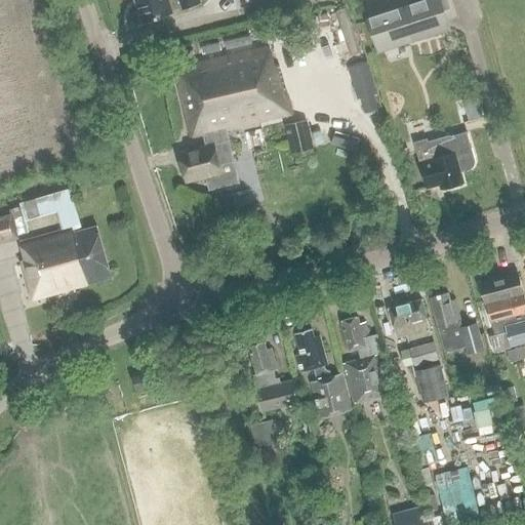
[(136,0),(145,23),(173,12),(174,13),(201,4),(199,0),(136,0)]
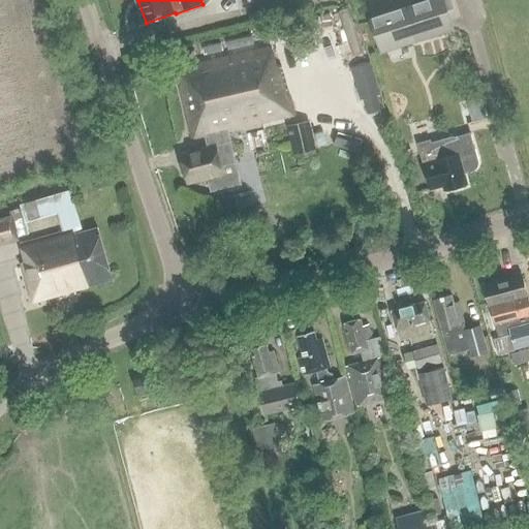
[(434,0),(372,21),(383,54),(456,31),(449,11),(456,9),(452,0),(434,0)]
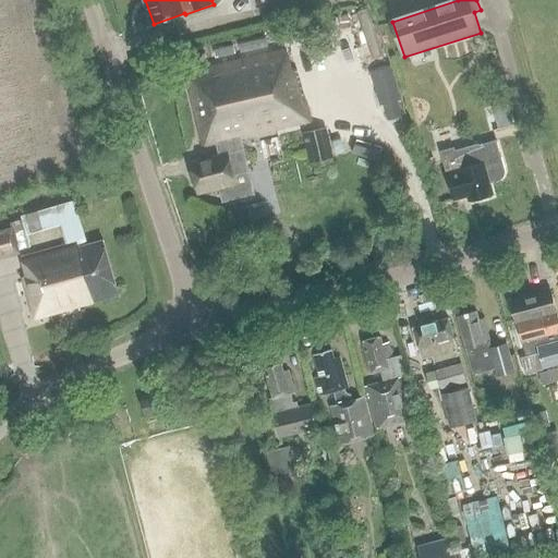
[(269,41),(289,37),(288,32),(268,36),(269,41)]
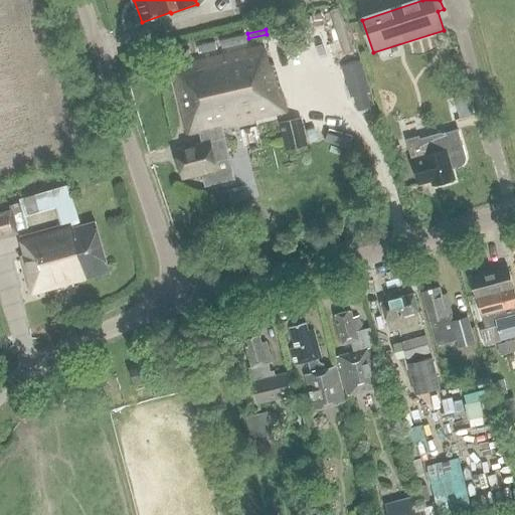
[(204,143),(194,145),(194,146),(178,151),(184,176),(203,171),(207,185),(236,177),(222,126),(286,110),(274,61),(269,62),(264,44),(171,66),(188,133),(200,130),(204,143)]
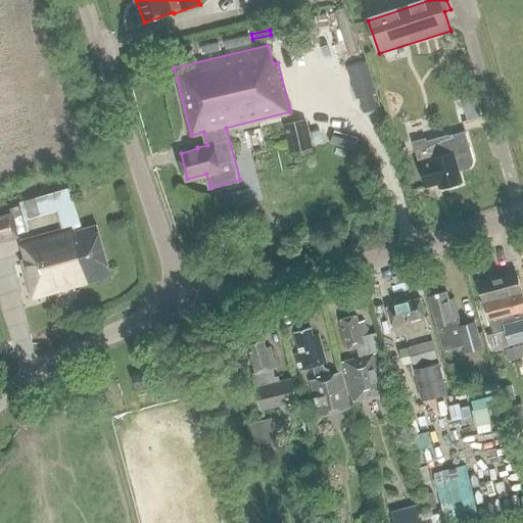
[(364,113),(377,109),(372,94),(375,93),(366,61),(345,67),(355,99),(359,98),(364,113)]
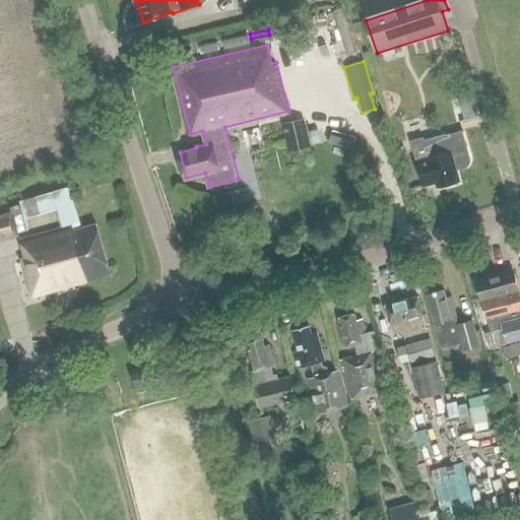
[(287,150),(291,149),(307,146),(301,118),(281,122),(281,123),(273,125),(275,135),(283,134),(287,150)]
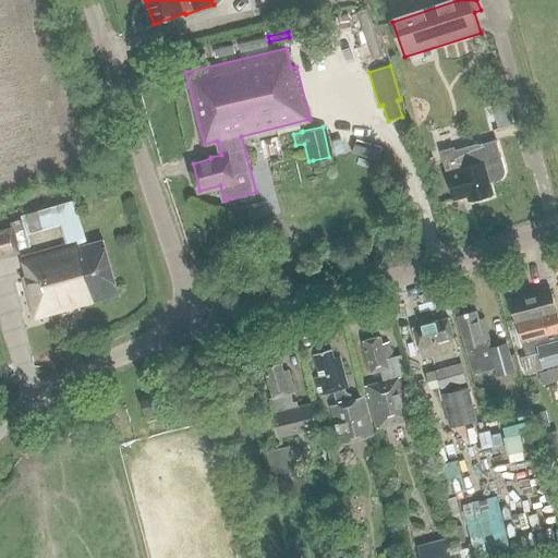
[(506,171),(506,170),(502,160),(498,142),(481,146),(481,145),(457,152),(457,153),(445,156),(444,152),(443,152),(448,173),(447,173),(453,201),(468,197),(470,203),(494,196),(490,184),(499,182),(501,181),(502,180),(504,178),(505,177),(505,176),(506,174),(506,173),(506,171)]
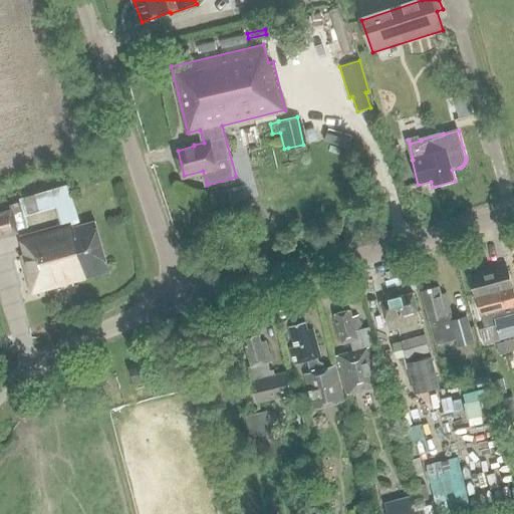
[(396,156),(402,154),(400,146),(394,147),(396,156)]
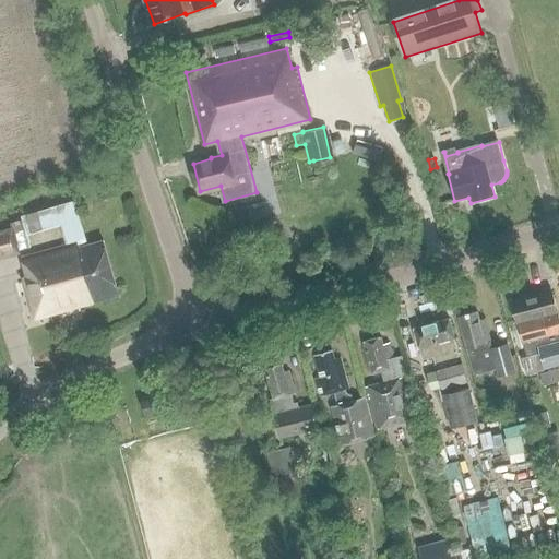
[(12,230),(0,233),(0,258),(19,253),(12,230)]
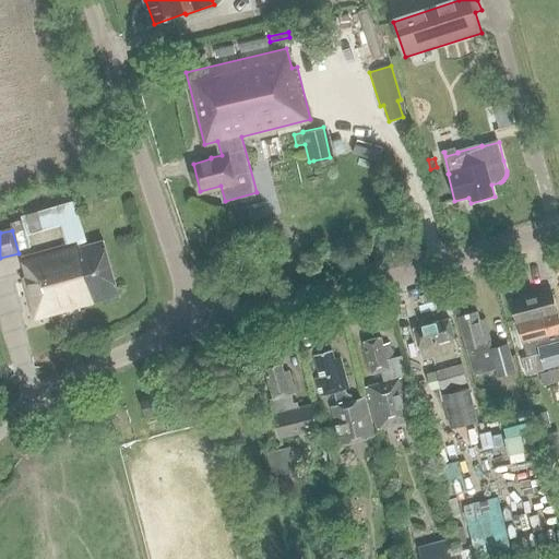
[(21,259),(26,277),(22,278),(34,321),(51,316),(49,310),(84,300),(85,305),(118,296),(103,241),(80,248),(79,242),(21,259)]
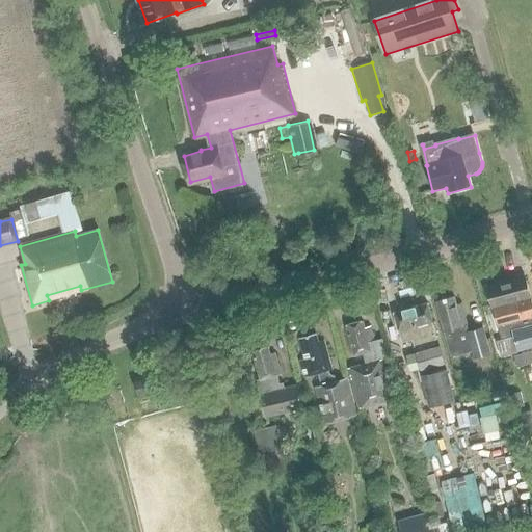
[(531,307),(525,277),(487,287),(499,335),(501,334),(503,341),(514,338),(517,351),(531,347),(531,323),(530,316),(531,315),(531,307)]
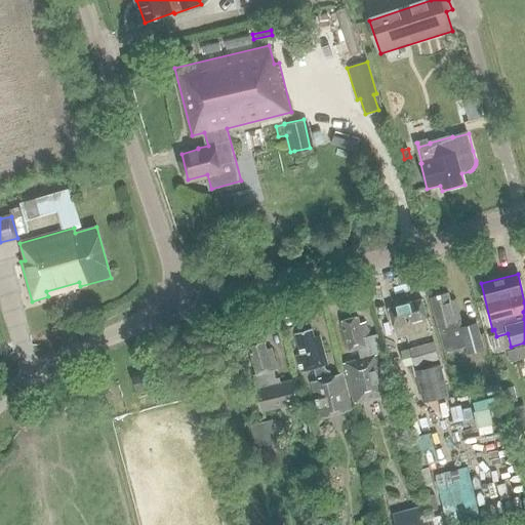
[(461,326),(460,322),(455,300),(450,301),(448,293),(432,297),(445,353),(465,348),(467,355),(484,350),(478,323),(461,326)]
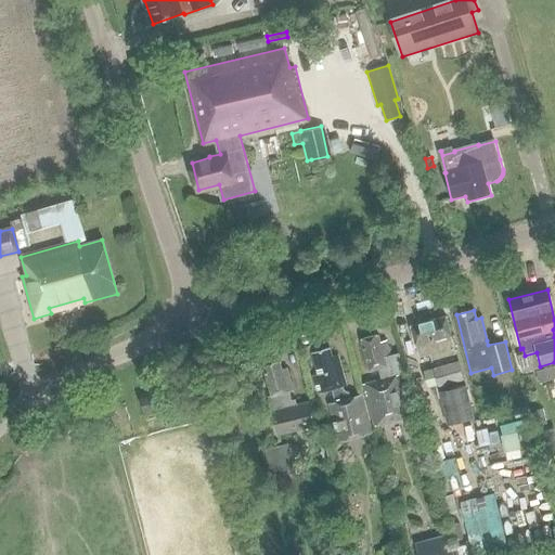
[(447,318),(411,327),(418,358),(430,355),(431,360),(455,353),(447,318)]
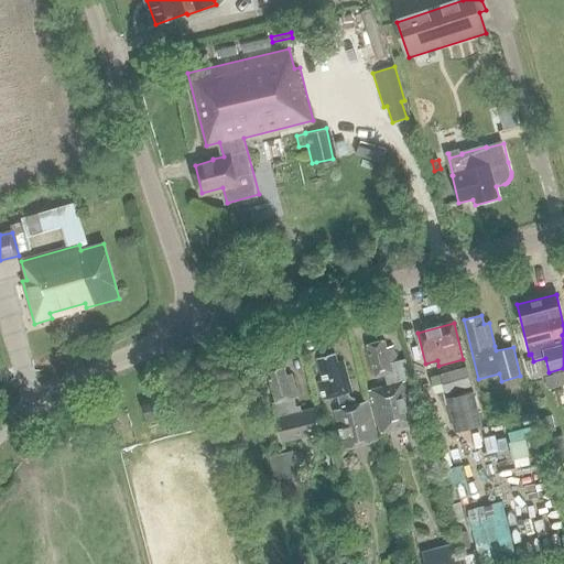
[(377,378),(384,377),(387,387),(370,391),(381,434),(418,424),(407,382),(403,383),(393,347),(387,349),(384,342),(368,346),(377,378)]
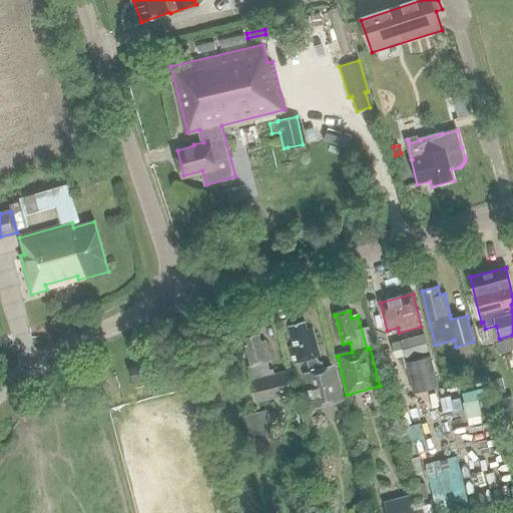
[(304,376),(313,410),(344,401),(335,368),(326,370),(324,365),(318,364),(317,359),(320,358),(313,330),(308,332),(305,323),(289,327),(295,351),(290,353),(294,365),(307,362),(310,374),(304,376)]
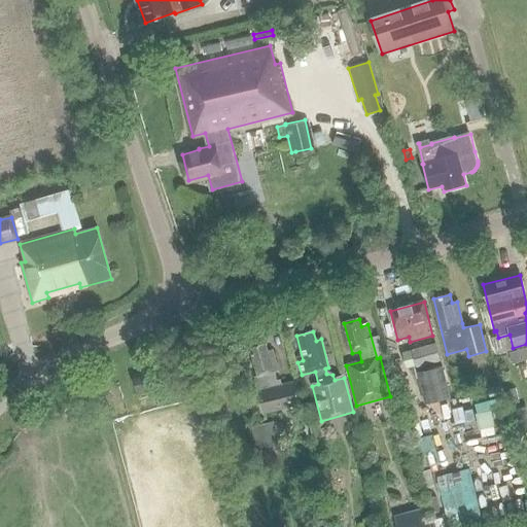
[(262,414),(295,406),(299,405),(292,384),(282,387),(280,381),(277,382),(275,374),(278,373),(273,351),(268,352),(266,344),(250,348),(257,376),(253,377),(255,386),(262,414)]
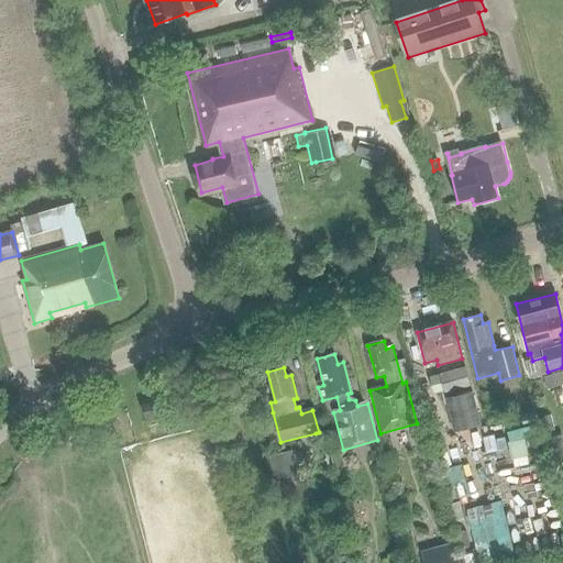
[(465,367),(441,374),(445,392),(470,386),(465,367)]
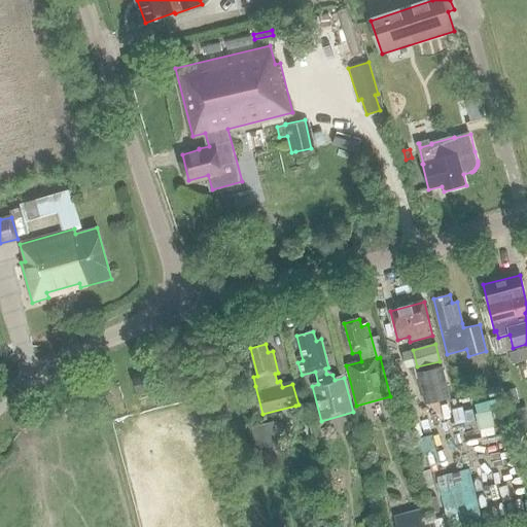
[(415,366),(411,350),(402,352),(406,369),(415,366)]
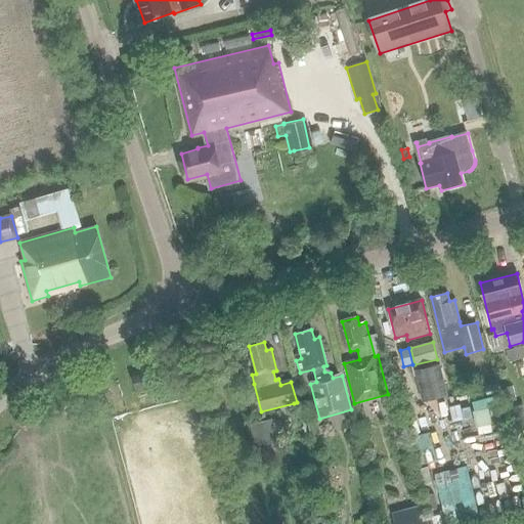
[(439,365),(416,370),(424,400),(446,395),(439,365)]
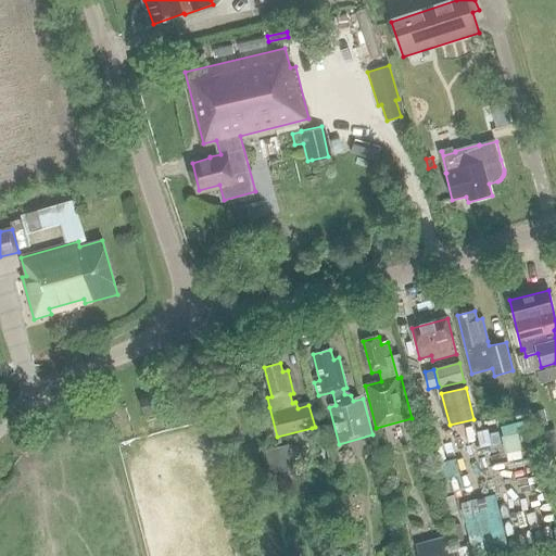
[(163,405),(160,394),(140,400),(143,412),(163,405)]
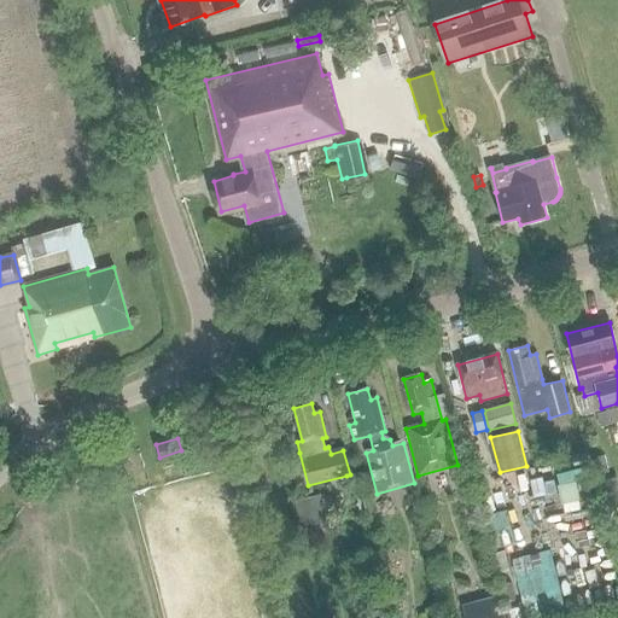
[(582,465),(559,468),(564,500),(587,495),(582,465)]
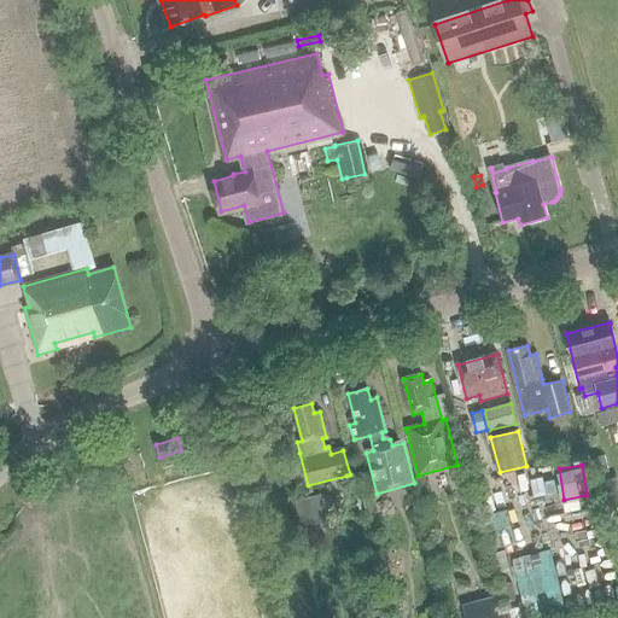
[(617,505),(617,478),(617,477),(596,482),(604,509),(617,505)]
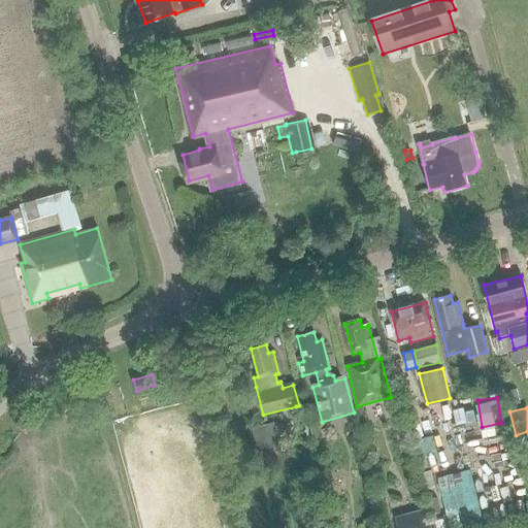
[(252,427),(257,452),(262,451),(281,447),(274,422),(257,426),(252,427)]
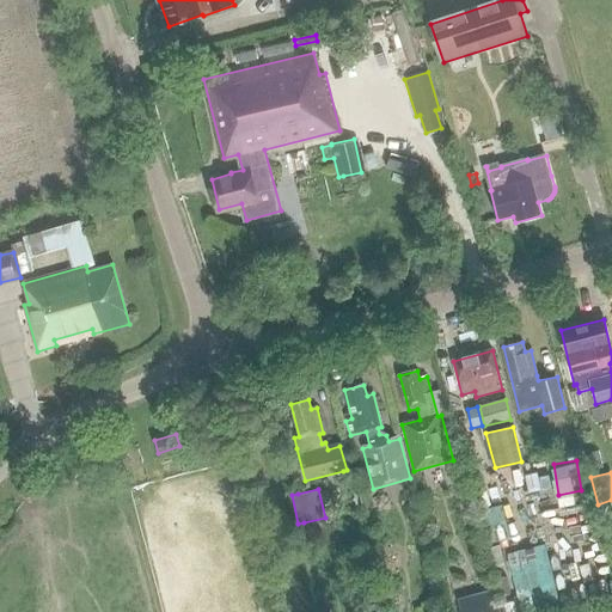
[(534,607),(560,605),(554,546),(528,550),(534,607)]
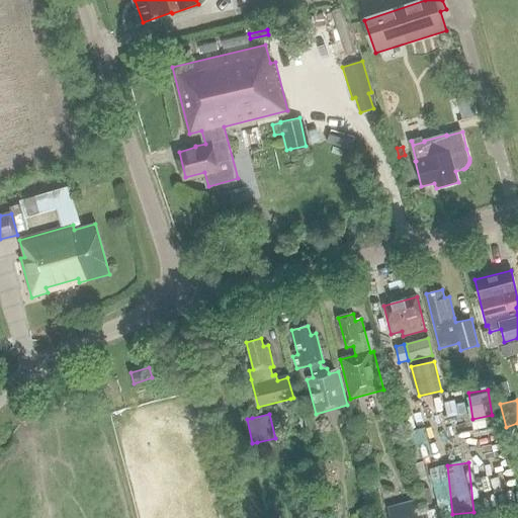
[(422,517),(419,502),(387,510),(390,517),(422,517)]
